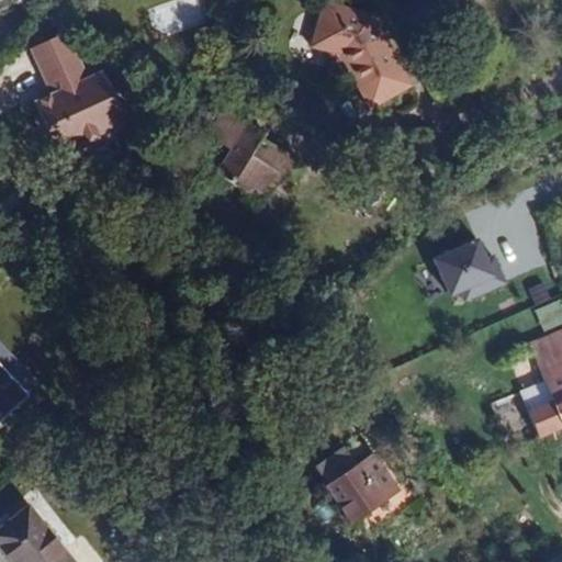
[(344,0),(317,0),(306,40),(334,47),(362,99),(404,77),(364,6),(344,0)]
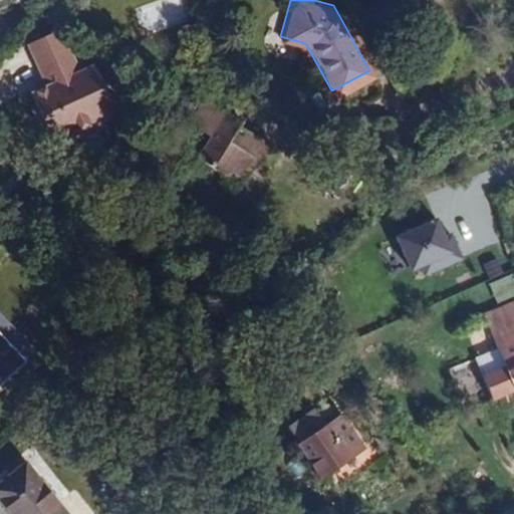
[(49,82),(46,83),(30,91),(51,135),(68,126),(72,133),(98,119),(96,112),(113,104),(93,61),(77,68),(57,27),(25,42),(41,73),(44,72),(49,82)]
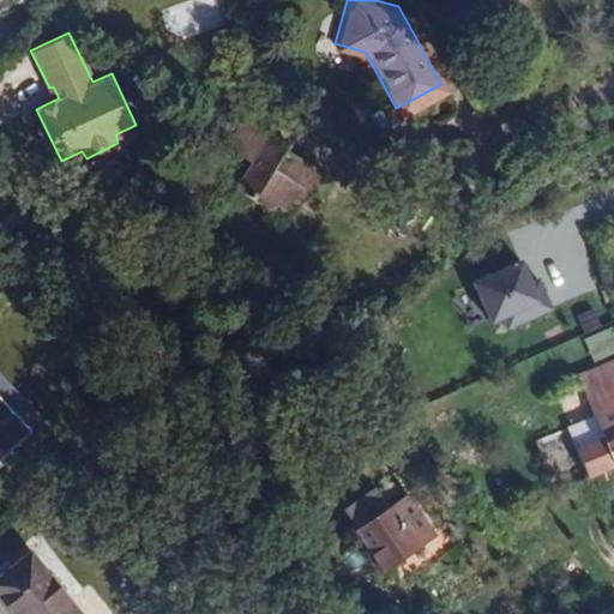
[(49,88),(55,100),(59,98),(53,86),(49,88)]
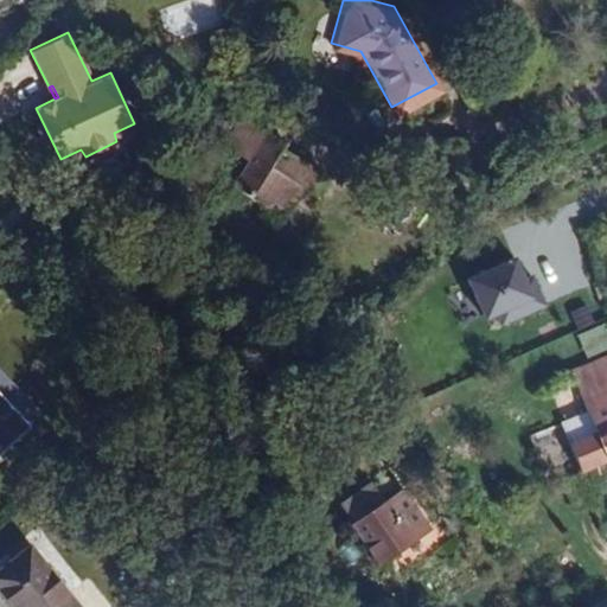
[(312,191),(324,168),(281,144),(283,138),(238,113),(222,144),(247,158),(231,186),(256,200),(273,199),(291,209),(304,187),(312,191)]
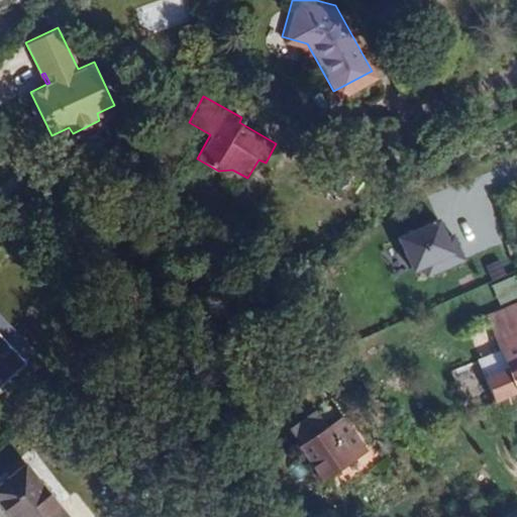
[(461,261),(444,220),(400,239),(417,280),(461,261)]
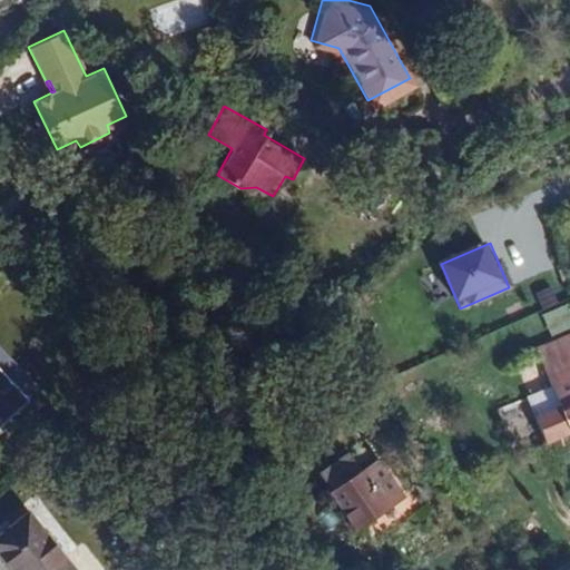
[(552,338),(569,331),(569,307),(569,306),(543,317),(552,338)]
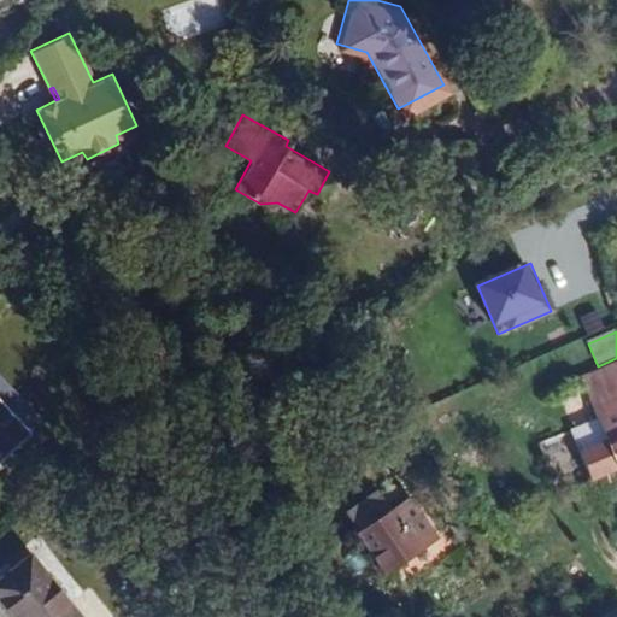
[(557,494),(592,480),(580,450),(616,433),(616,422),(616,421),(616,419),(616,363),(580,380),(599,424),(570,436),(568,432),(536,446),(557,494)]
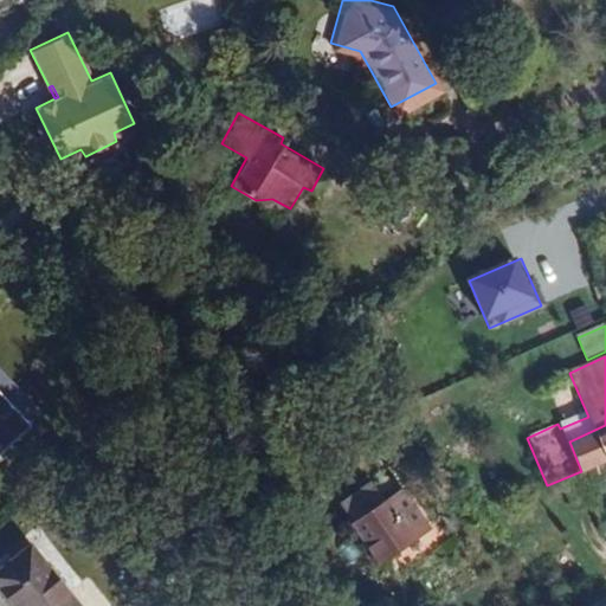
[(0,446),(25,426),(0,398),(0,446)]
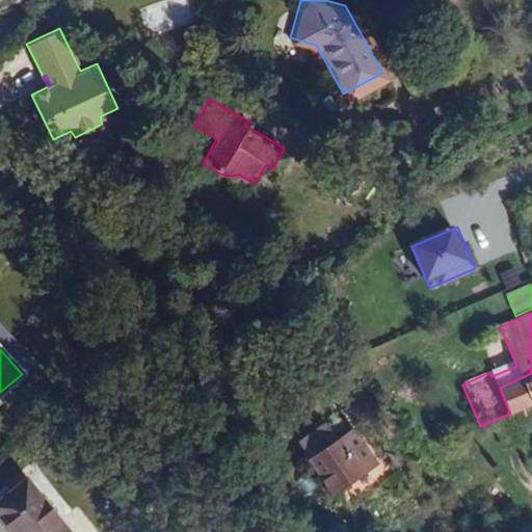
[(510,414),(531,403),(531,362),(531,363),(531,364),(531,373),(500,388),(510,414)]
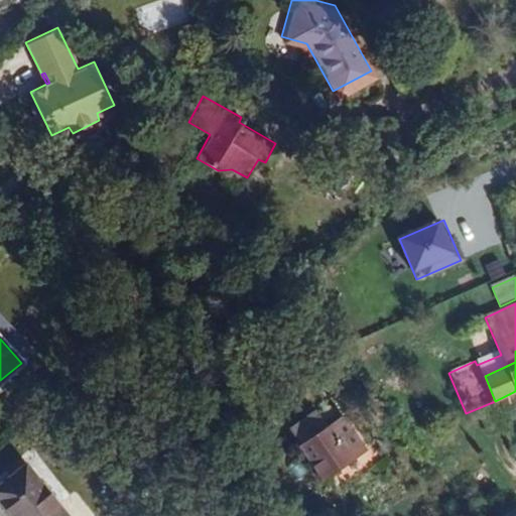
[(362,439),(338,411),(299,442),(323,473),(362,439)]
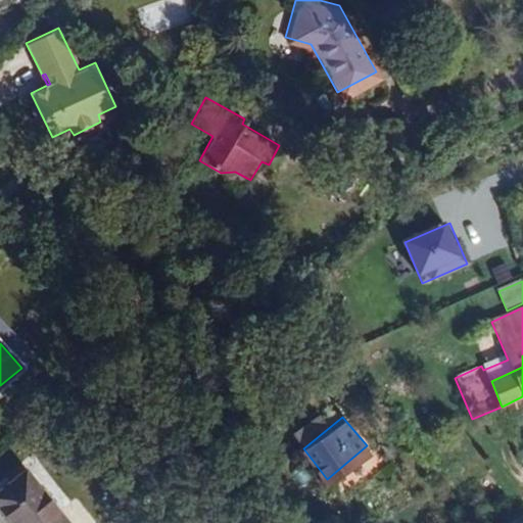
[(50,522),(49,520),(62,510),(26,465),(0,483),(0,507),(12,522),(50,522)]
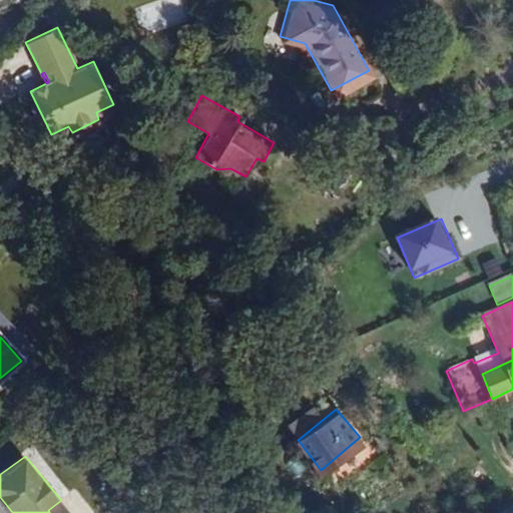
[(69,512),(61,500),(48,510),(49,512),(69,512)]
